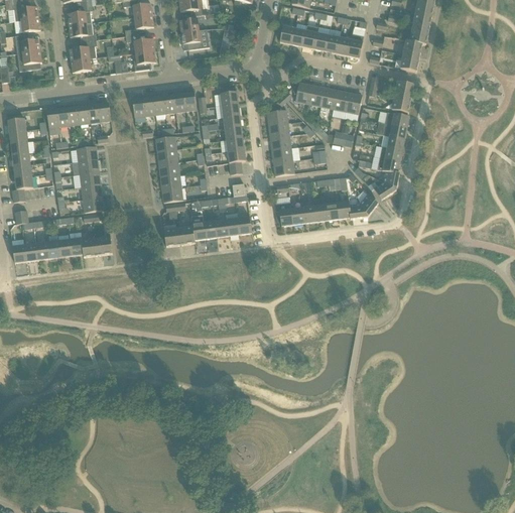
[(203,8),(202,0),(178,0),(179,11),(189,10),(190,16),(206,14),(206,7),(203,8)]
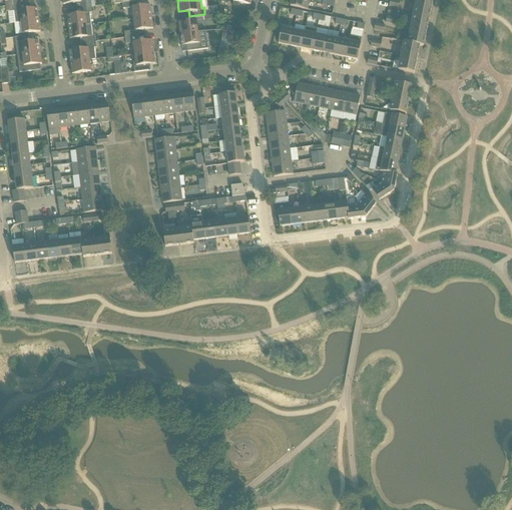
[(428,16),(431,0),(414,0),(412,13),(428,16)]
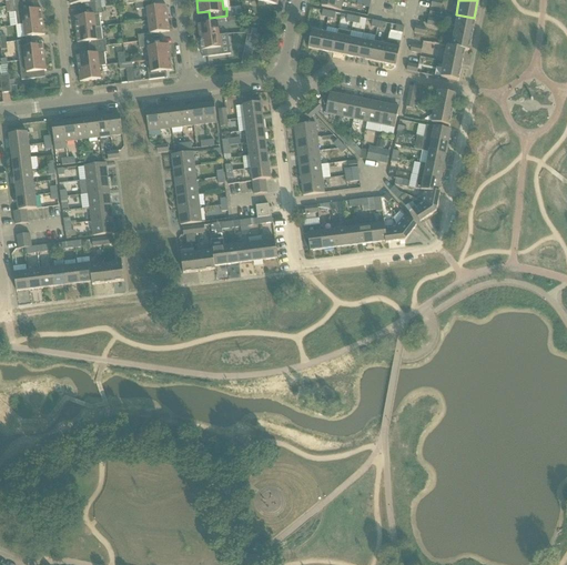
[(165,3),(154,4),(145,6),(147,19),(166,16),(165,3)]
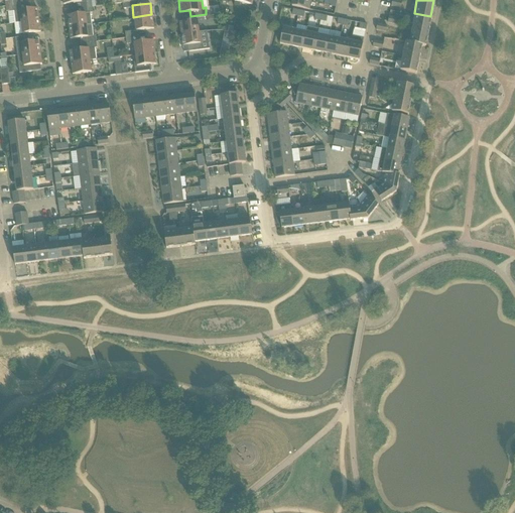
[(91,22),(89,11),(92,10),(91,4),(86,5),(86,11),(67,13),(68,25),(91,22)]
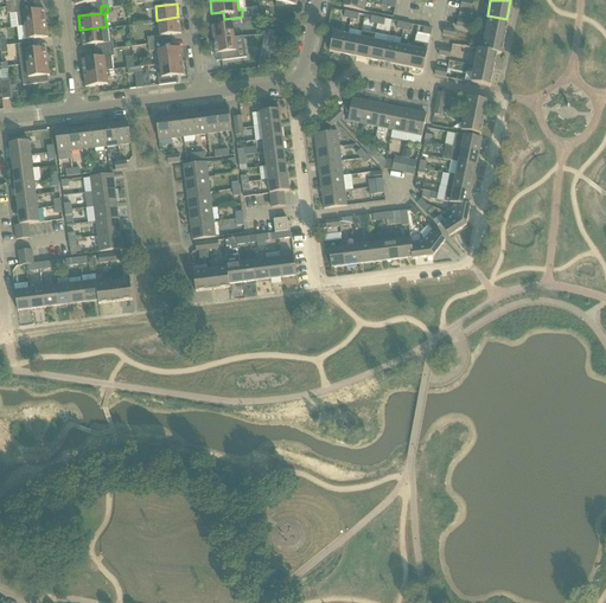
[(45,20),(43,7),(21,10),(16,11),(18,24),(24,24),(45,20)]
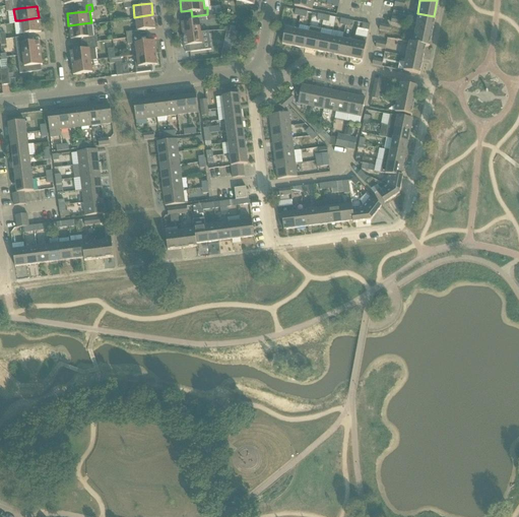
[(417,13),(412,41),(411,42),(425,44),(429,45),(434,16),(417,13)]
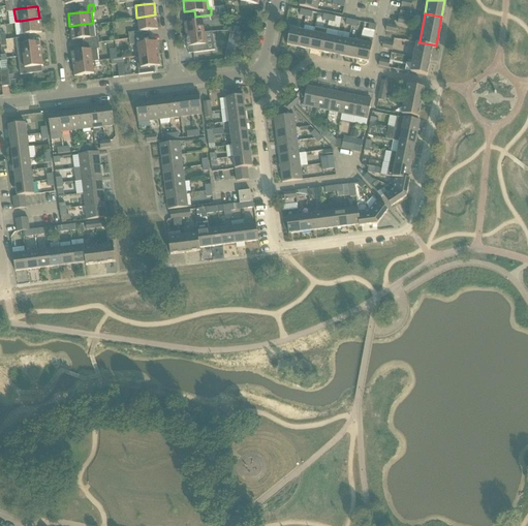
[(157,27),(155,14),(136,18),(138,29),(157,27)]
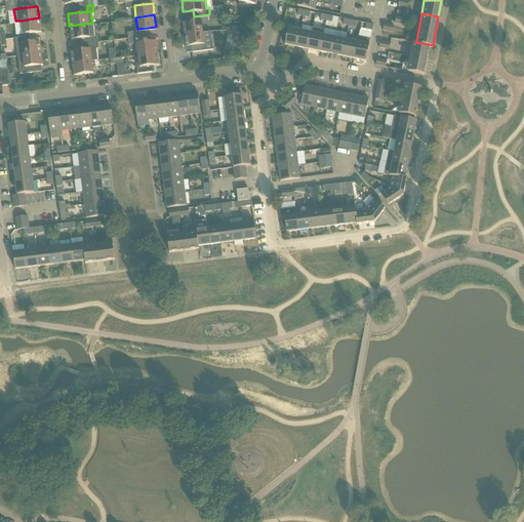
[(40,30),(39,17),(21,21),(22,32),(40,30)]
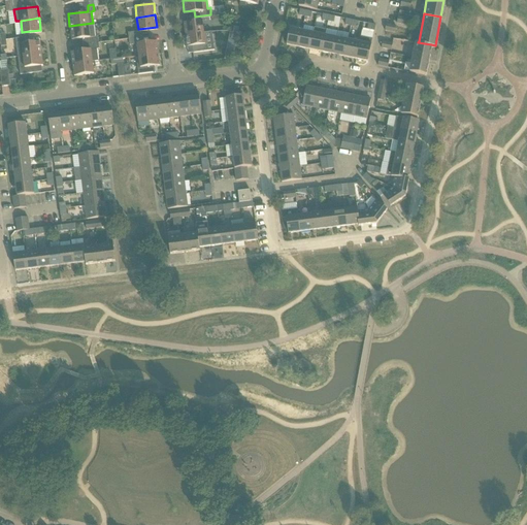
[(201,19),(193,20),(183,21),(185,33),(202,30),(201,19)]
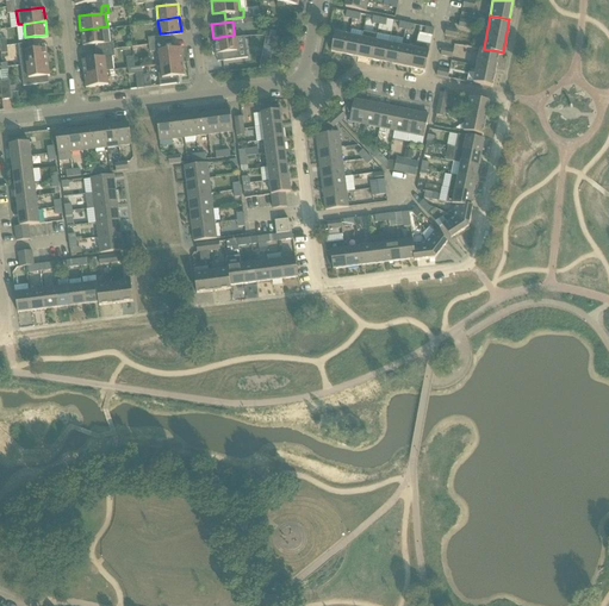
[(107,26),(80,30),(82,44),(94,42),(94,49),(106,48),(113,47),(112,39),(110,39),(107,26)]
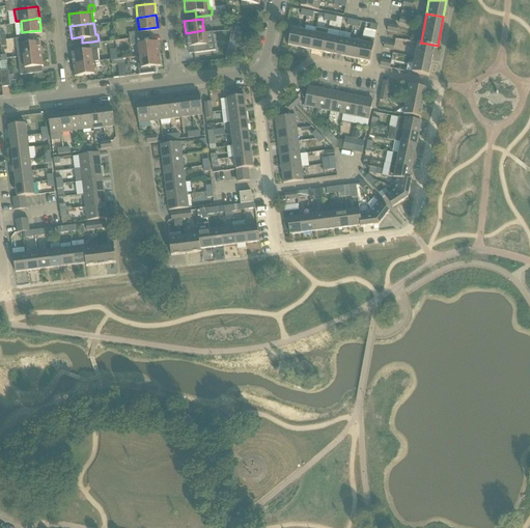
[(323,50),(326,33),(327,27),(315,25),(314,31),(310,48),(323,50)]
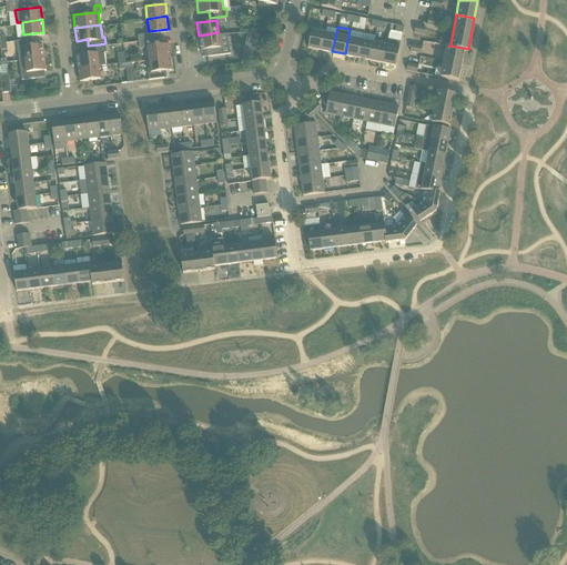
[(320,48),(323,30),(311,28),(307,46),(320,48)]
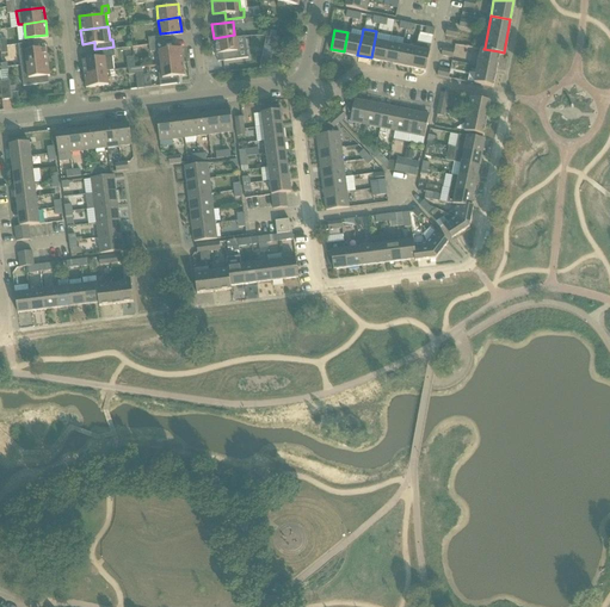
[(357,55),(362,36),(347,32),(344,51),(357,55)]
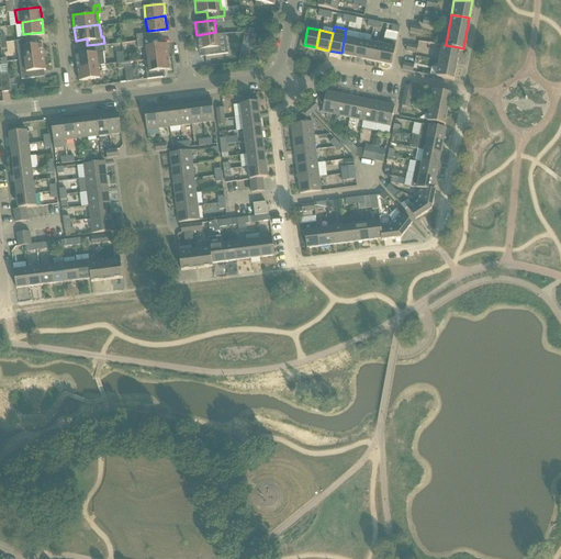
[(215,32),(197,35),(198,47),(203,47),(204,54),(227,51),(224,31),(215,32)]
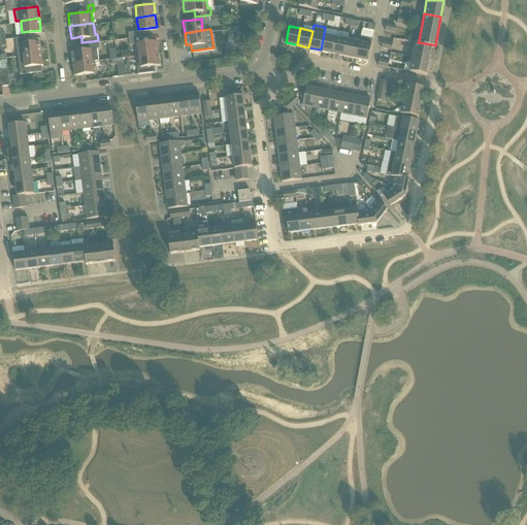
[(332,52),(335,35),(324,33),(321,50),(332,52)]
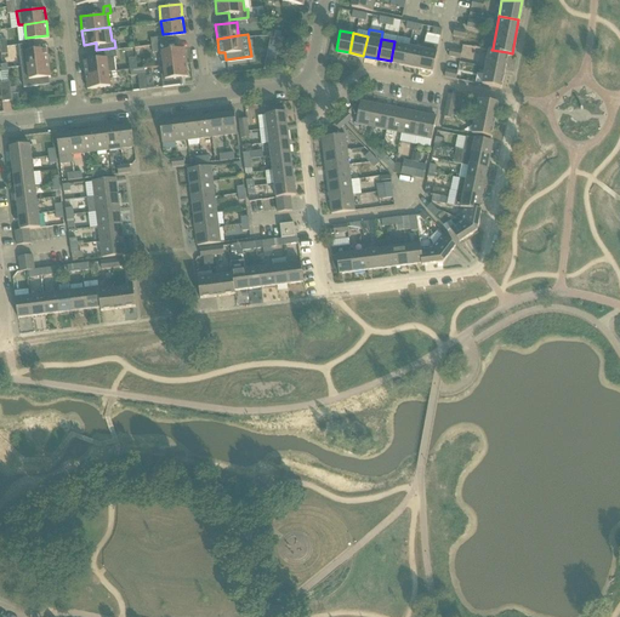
[(17,43),(20,64),(47,61),(46,46),(34,47),(33,40),(17,43)]
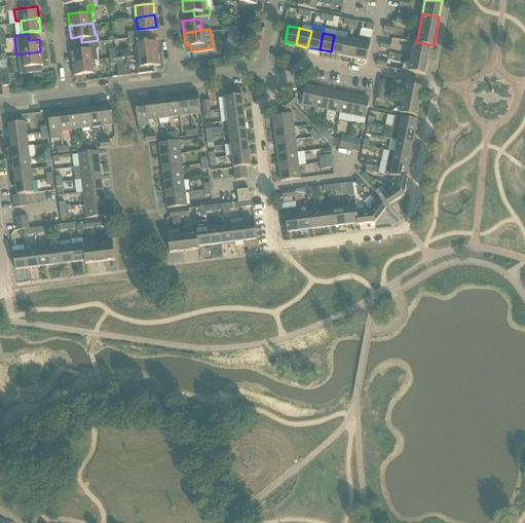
[(366,59),(369,42),(370,36),(359,34),(358,40),(354,57),(366,59)]
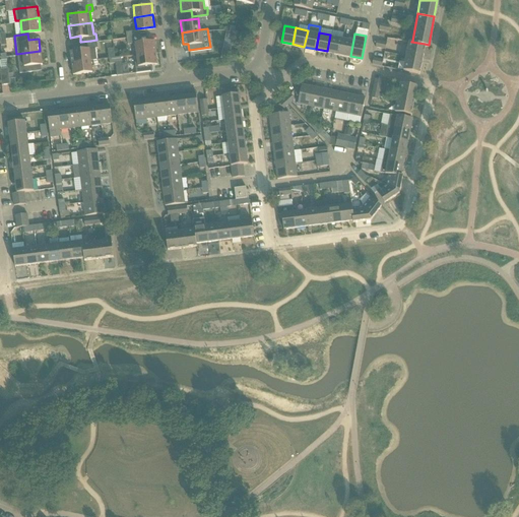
[(338,54),(342,37),(330,35),(327,51),(338,54)]
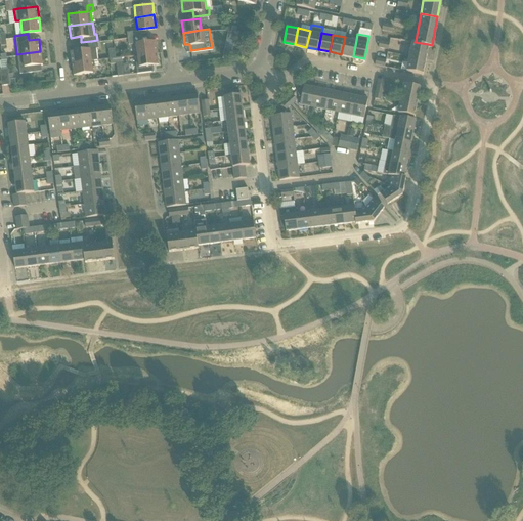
[(353,56),(356,40),(345,37),(341,54),(353,56)]
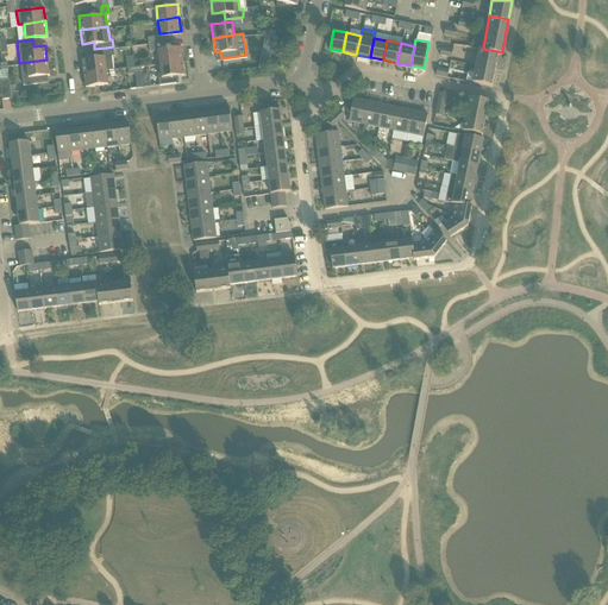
[(180,45),(157,48),(158,62),(181,58),(180,45)]
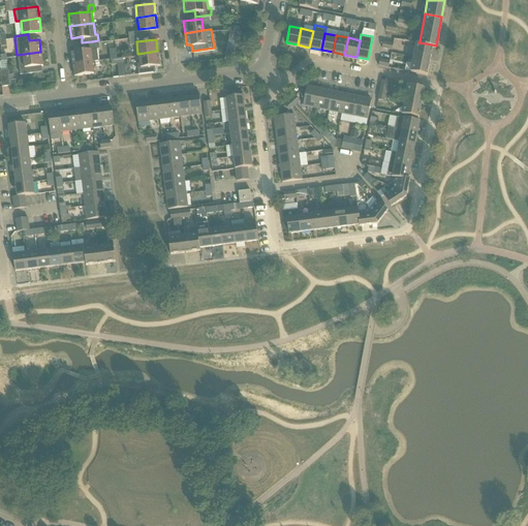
[(96,47),(98,47),(98,40),(92,41),(82,42),(83,49),(70,50),(71,62),(94,59),(97,59),(96,47)]
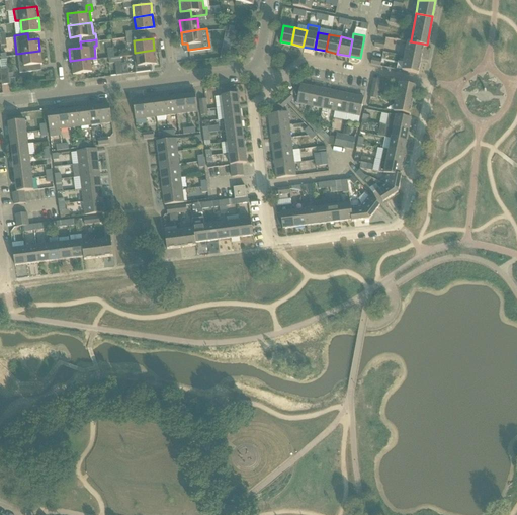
[(417,72),(423,44),(410,41),(411,40),(407,39),(401,69),(417,72)]
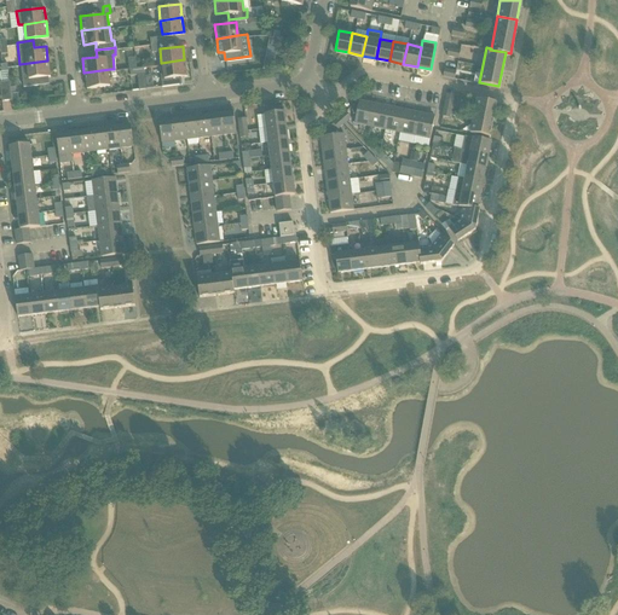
[(186,74),(184,59),(161,63),(162,73),(160,73),(161,85),(178,82),(178,75),(186,74)]
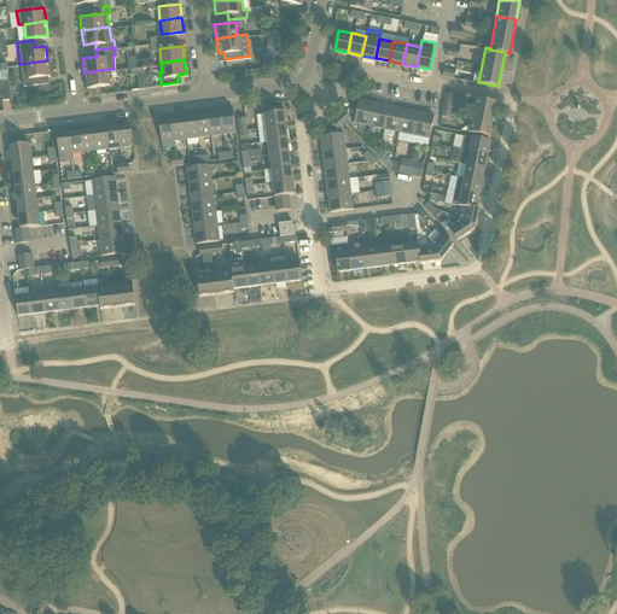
[(50,74),(47,60),(19,64),(23,85),(38,83),(38,76),(50,74)]
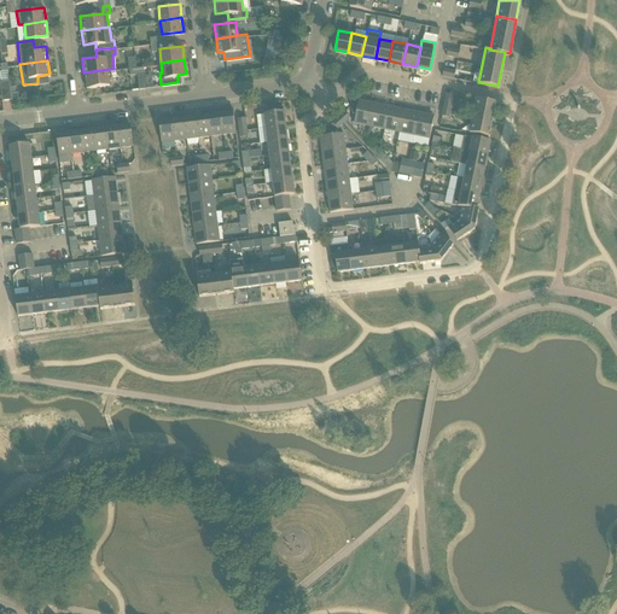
[(145,86),(144,75),(144,71),(143,65),(135,66),(137,72),(135,72),(138,87),(145,86)]
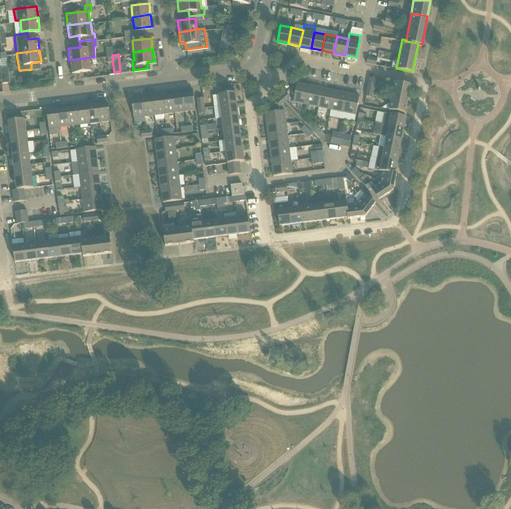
[(91,62),(91,57),(69,60),(71,72),(90,69),(89,64),(91,62)]
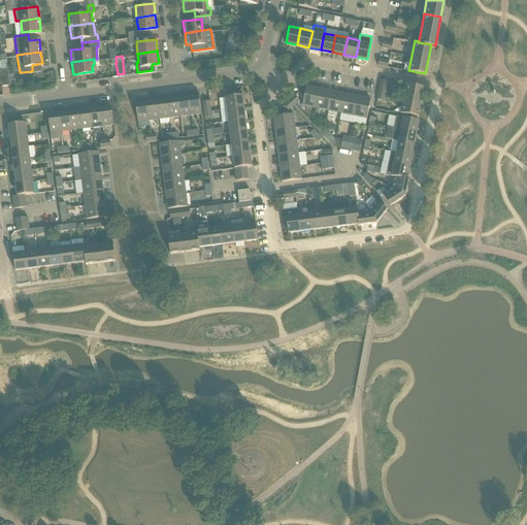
[(0,77),(1,85),(9,84),(8,77),(7,67),(0,67),(0,77)]
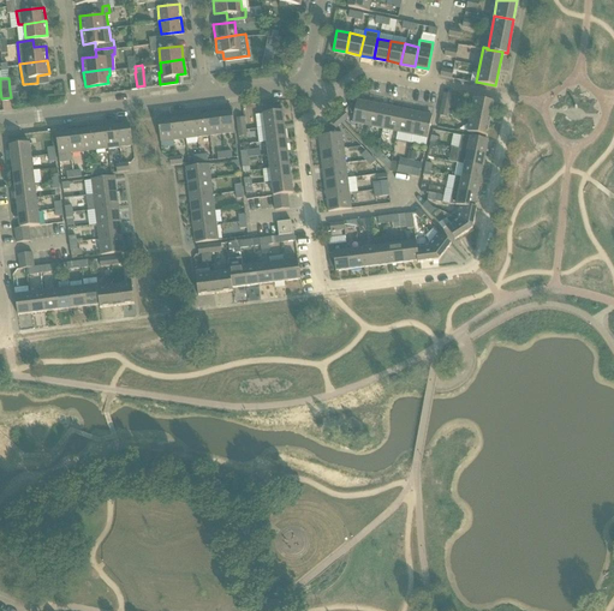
[(486,135),(493,101),(474,96),(466,130),(486,135)]
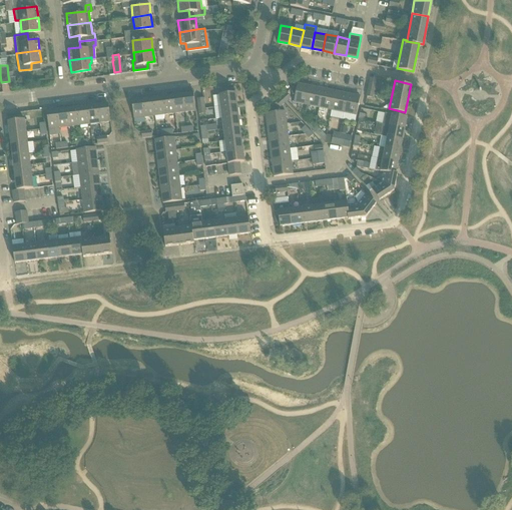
[(306,103),(309,84),(297,81),(293,100),(306,103)]
